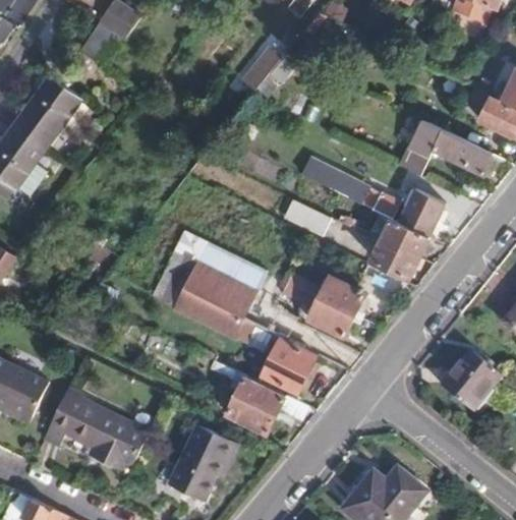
[(0,8),(4,10),(9,0),(0,0),(0,8)]
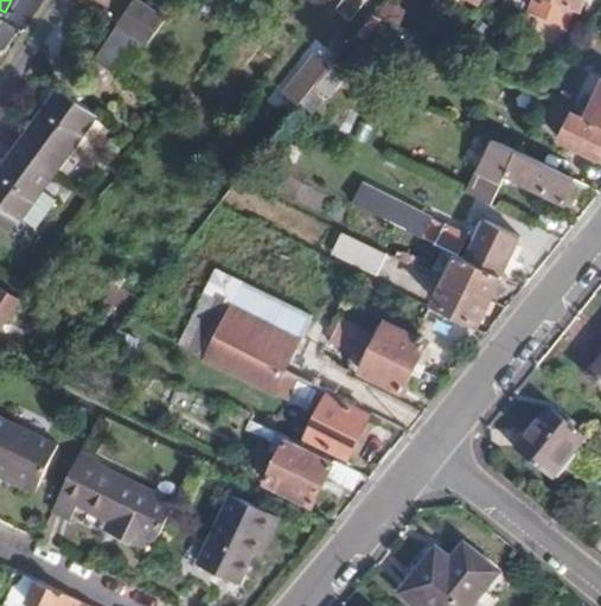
[(129,0),(114,24),(142,46),(161,20),(135,0),(129,0)]
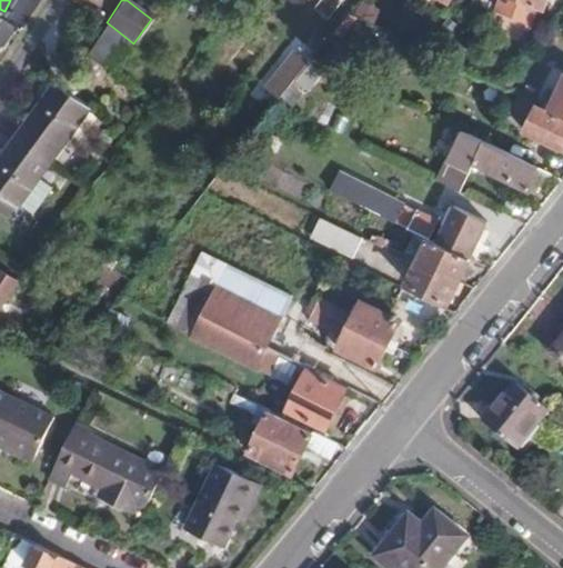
[(325,17),(338,0),(315,0),(312,6),(325,17)]
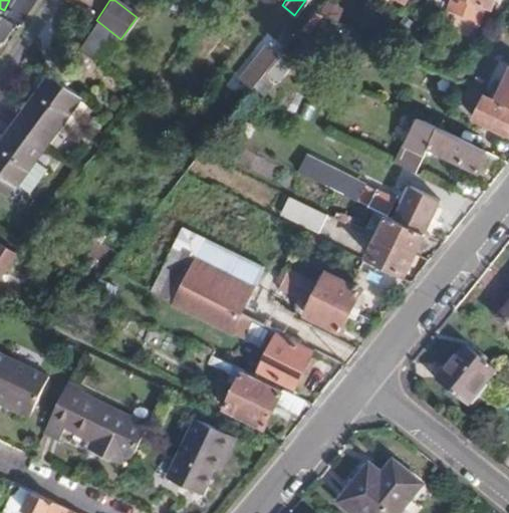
[(321,0),(314,10),(321,13),(326,15),(337,1),(335,0),(321,0)]
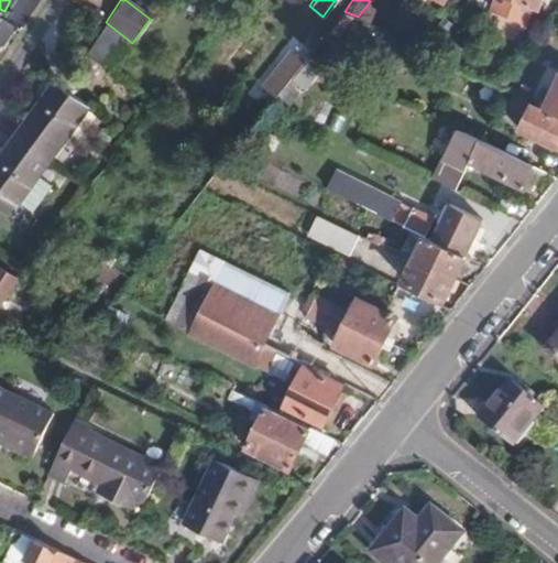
[(502,0),(500,7),(517,13),(522,2),(535,7),(537,0),(502,0)]
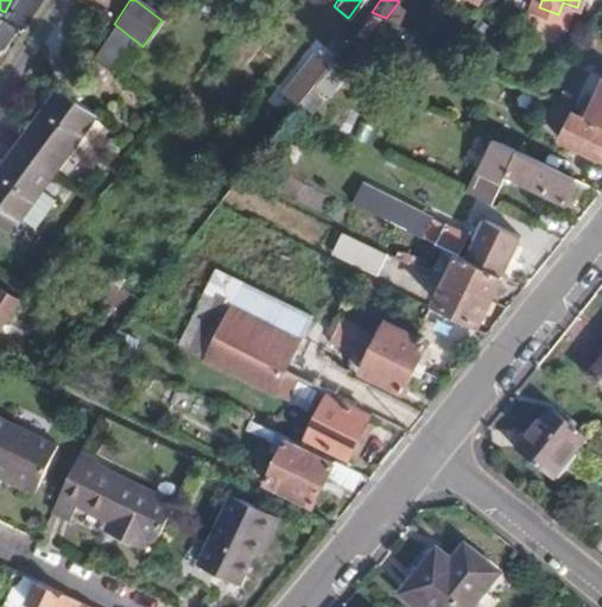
[(372,12),(350,38),(359,44),(362,39),(376,21),(380,16),(372,12)]
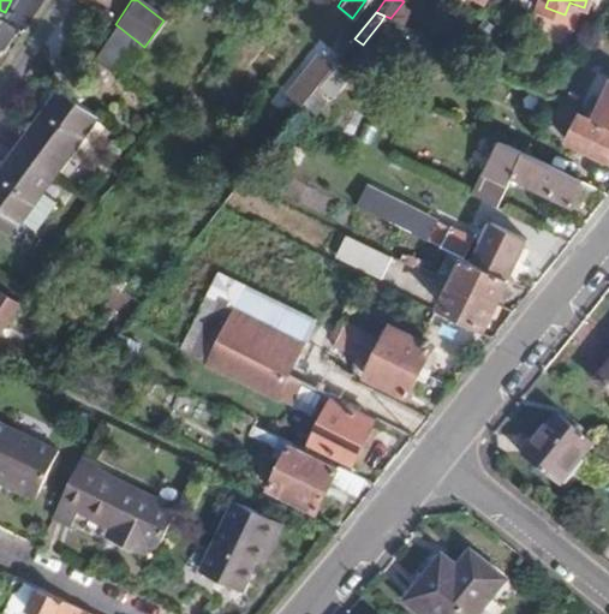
[(381,22),(366,40),(405,59),(415,37),(386,24),(381,22)]
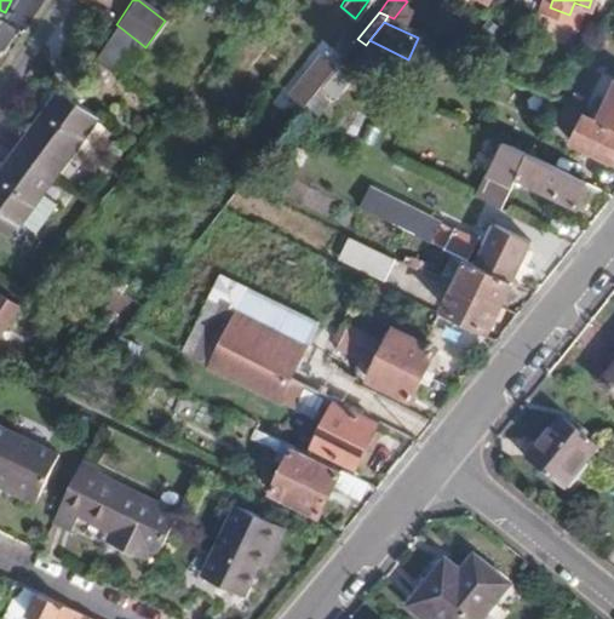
[(340,33),(332,44),(346,53),(355,43),(340,33)]
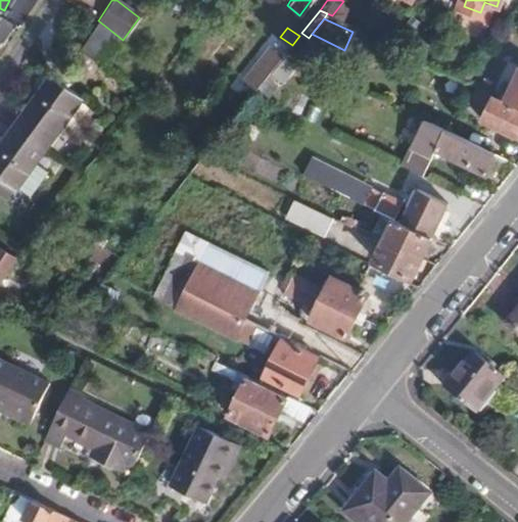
[(401,35),(395,40),(403,46),(407,40),(401,35)]
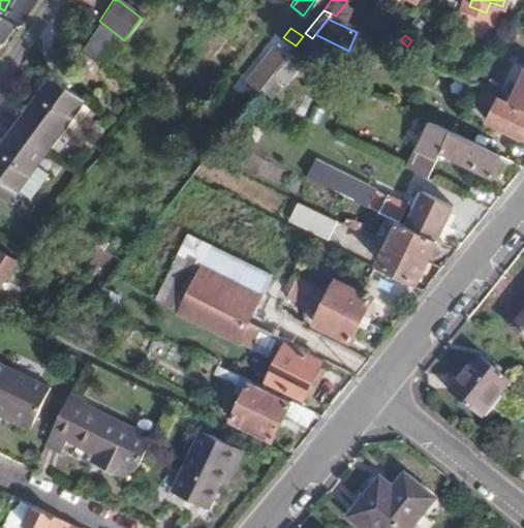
[(52,73),(0,142),(0,180),(12,190),(84,97),(52,73)]
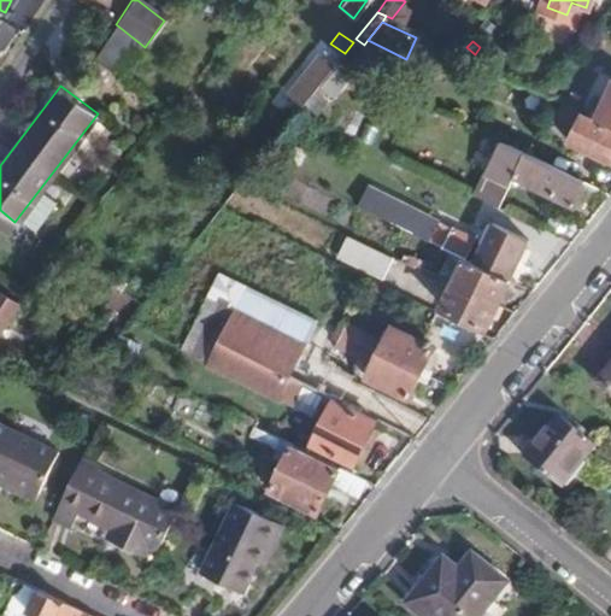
[(562,103),(552,122),(567,128),(575,109),(562,103)]
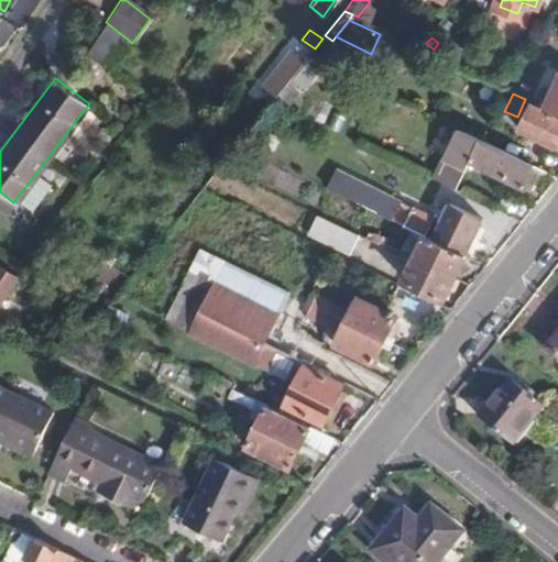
[(557,119),(532,107),(521,131),(557,149),(557,119)]
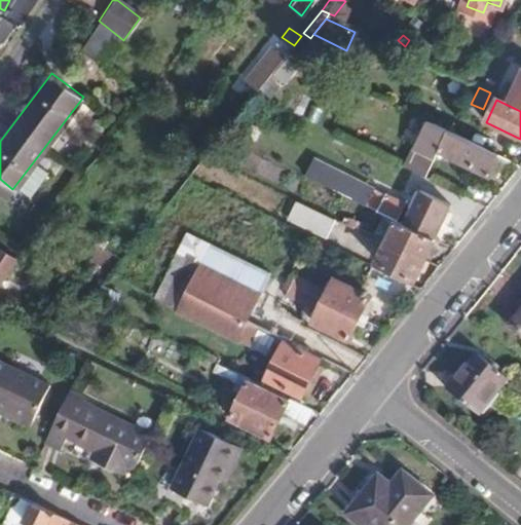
[(437,150),(487,176),(497,155),(436,124),(426,119),(416,140),(403,165),(423,176),(437,150)]
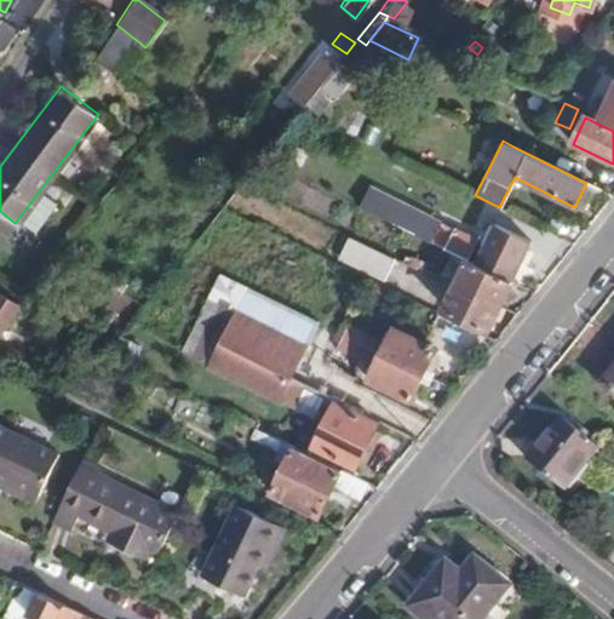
[(365,185),(356,205),(390,222),(399,201),(365,185)]
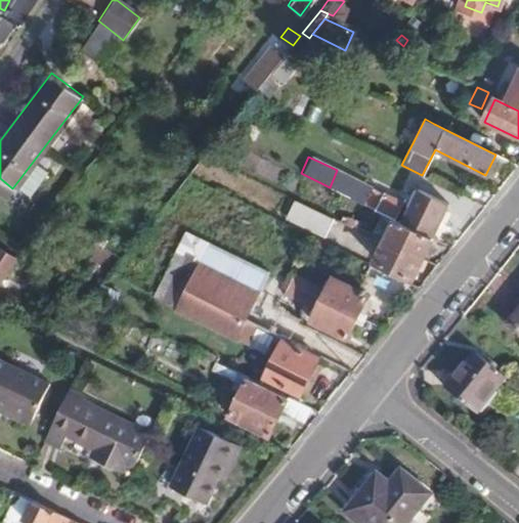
[(371,188),(362,204),(394,219),(394,220),(402,205),(371,188)]
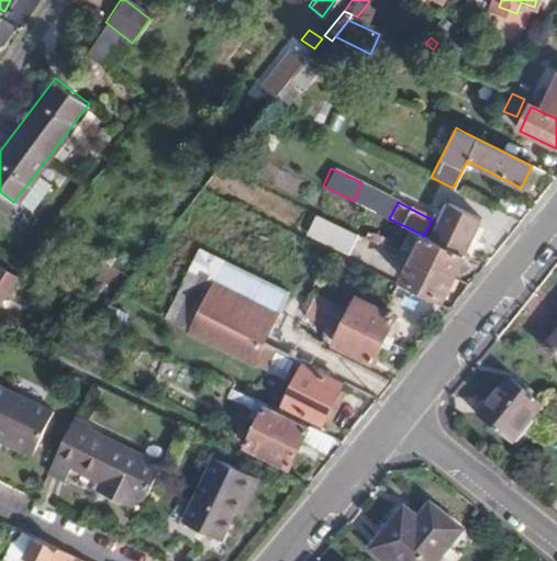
[(431,239),(464,256),(481,220),(448,203),(431,239)]
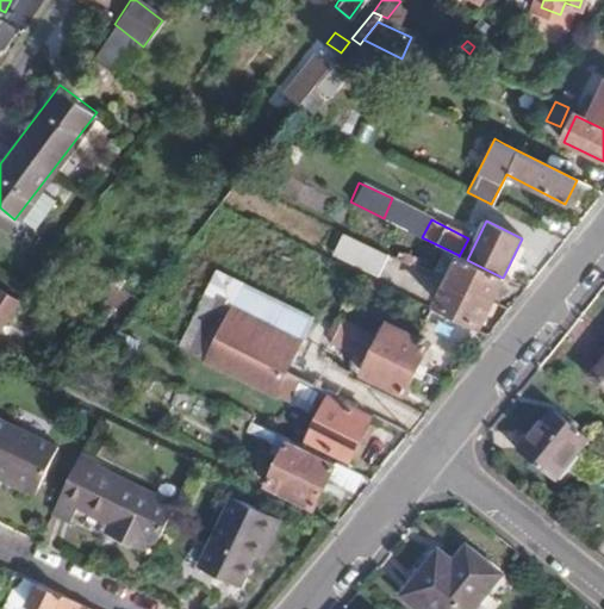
[(340,232),(329,255),(375,277),(386,254),(340,232)]
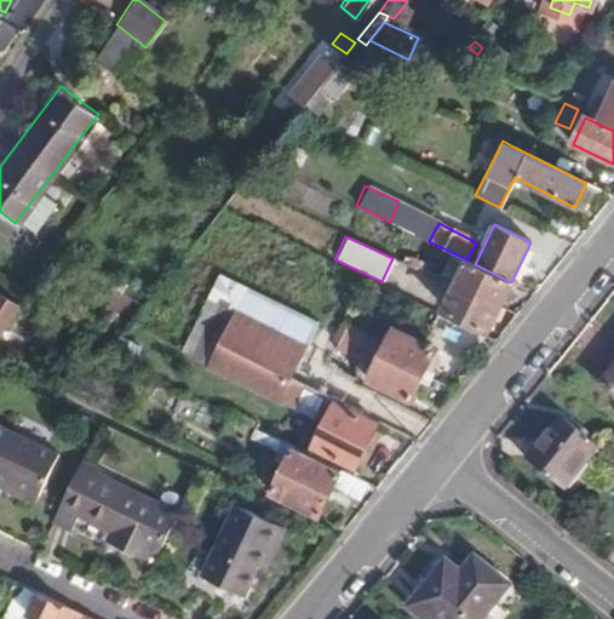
[(403,261),(414,267),(422,270),(425,263),(417,259),(406,254),(403,261)]
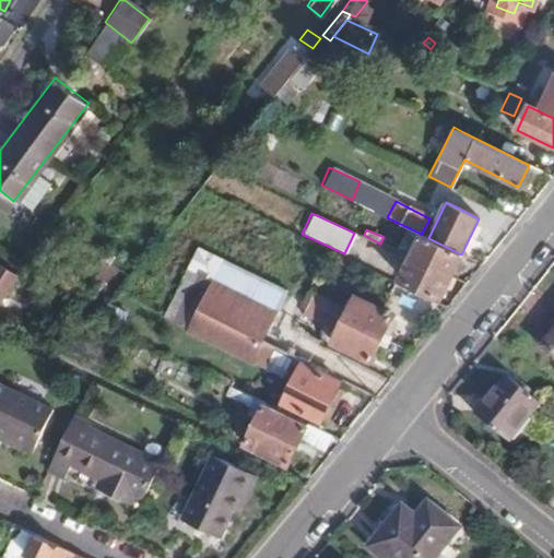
[(421,234),(410,258),(449,277),(461,254),(421,234)]
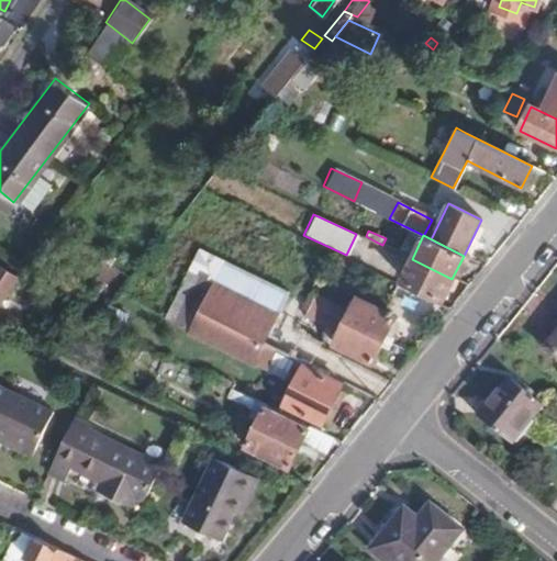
[(376,242),(372,248),(380,250),(382,245),(376,242)]
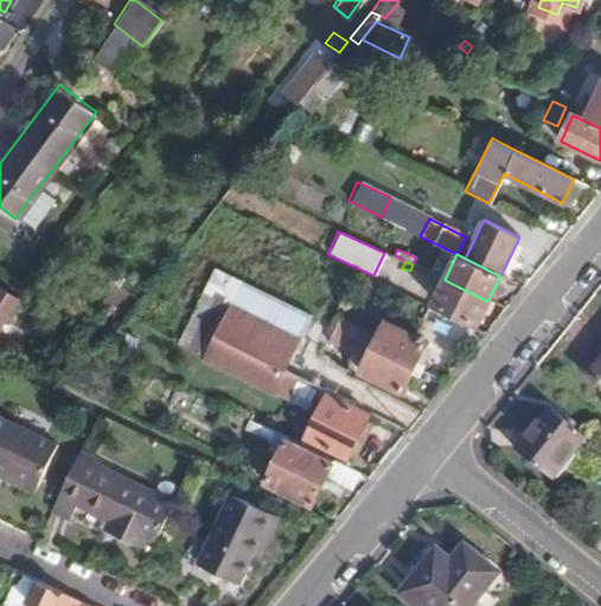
[(224,272),(324,321),(328,312),(229,263),(224,272)]
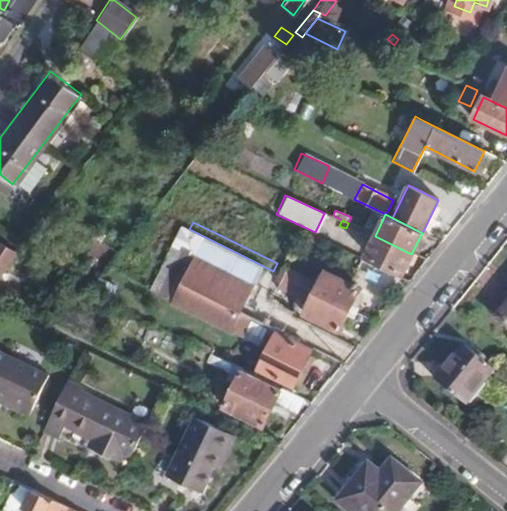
[(189,229),(166,273),(250,315),(273,271),(189,229)]
